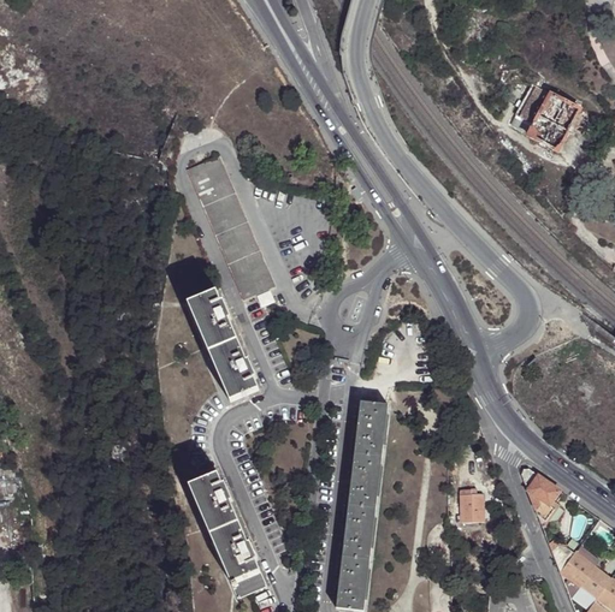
[(556,149),(579,107),(531,82),(514,112),(532,123),(527,134),(556,149)]
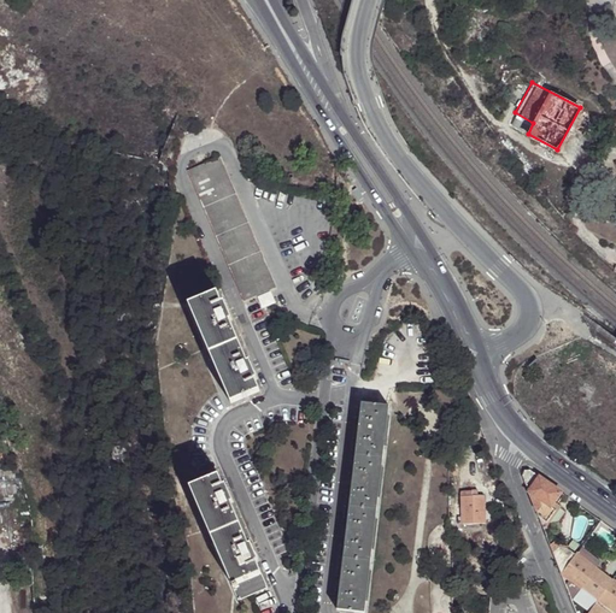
[(274,282),(273,280),(217,152),(187,164),(221,243),(242,295),(274,282)]
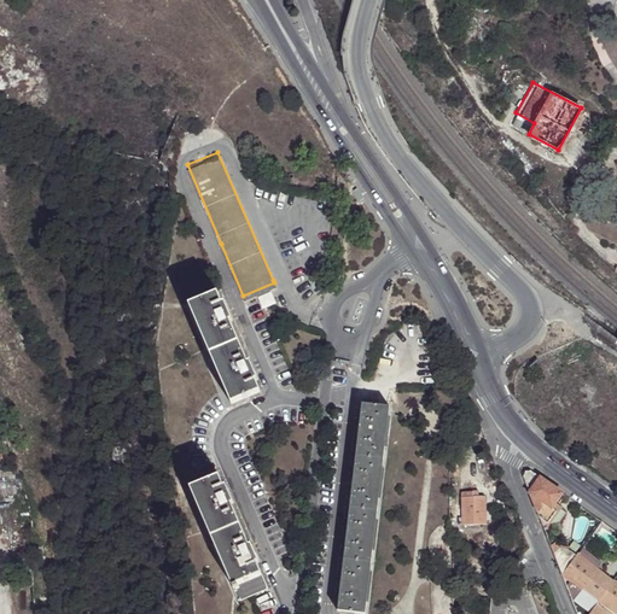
[(208,348),(237,335),(228,316),(231,315),(223,296),(221,297),(216,287),(187,299),(208,348)]
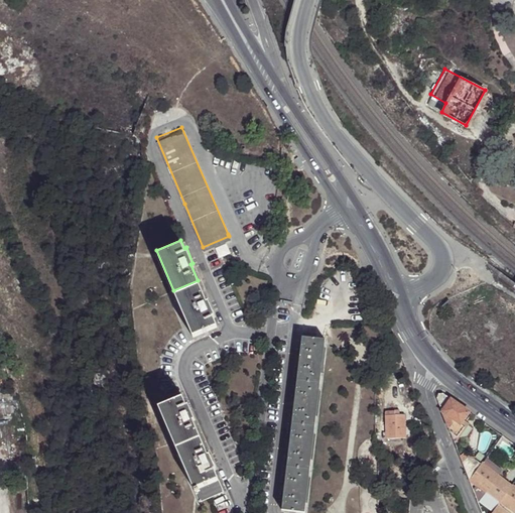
[(216,244),(219,252),(228,248),(224,240),(216,244)]
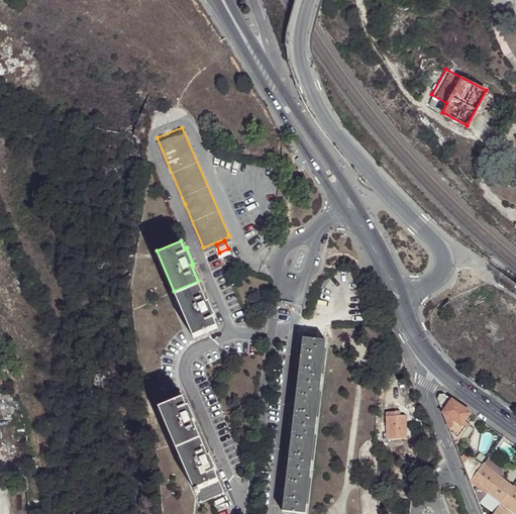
[(174,291),(192,333),(216,323),(213,315),(215,314),(208,298),(206,299),(198,281),(174,291)]
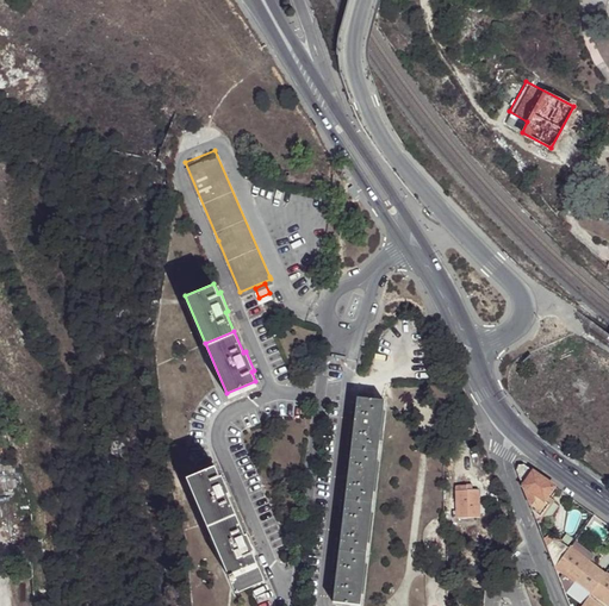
[(384,395),(355,392),(349,448),(377,453),(384,395)]
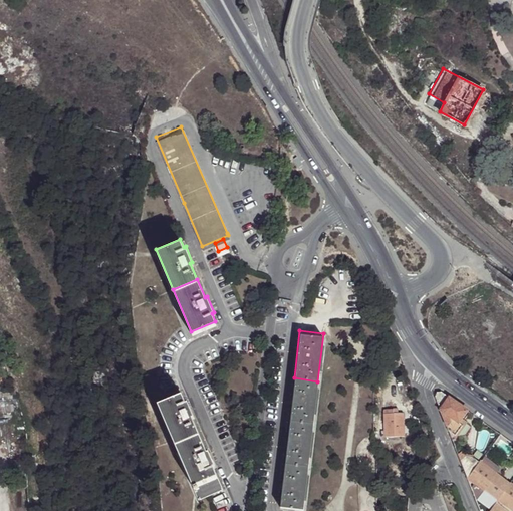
[(289,423),(312,426),(317,381),(294,377),(289,423)]
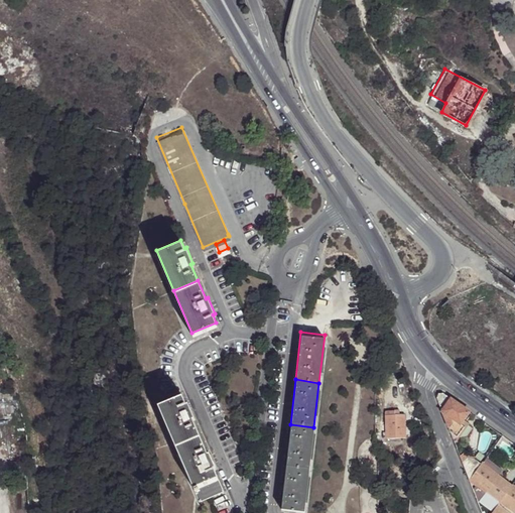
[(436,395),(441,408),(449,396),(443,391),(442,391),(439,391),(437,392),(436,395)]
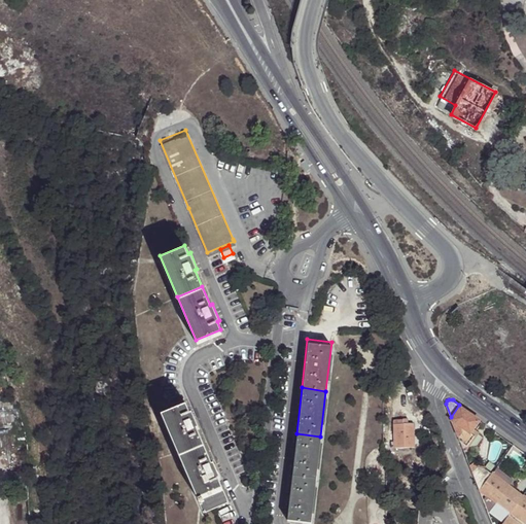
[(180,455),(205,445),(197,425),(199,424),(191,408),(189,409),(186,400),(161,411),(180,455)]
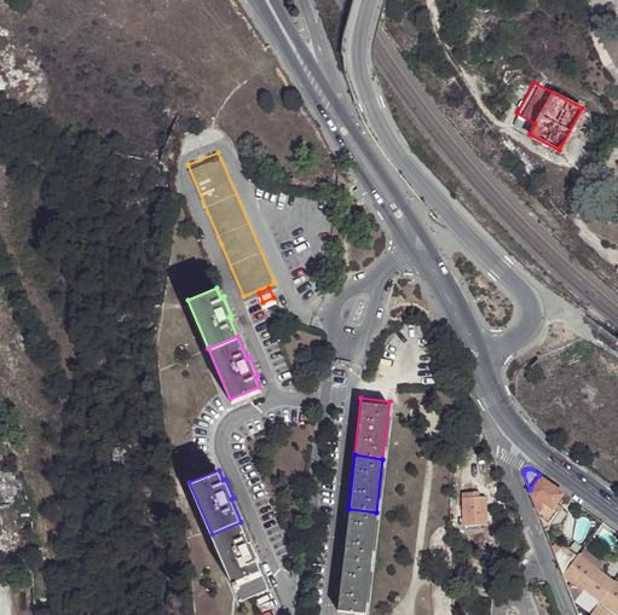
[(530,489),(552,505),(562,491),(539,475),(530,489)]
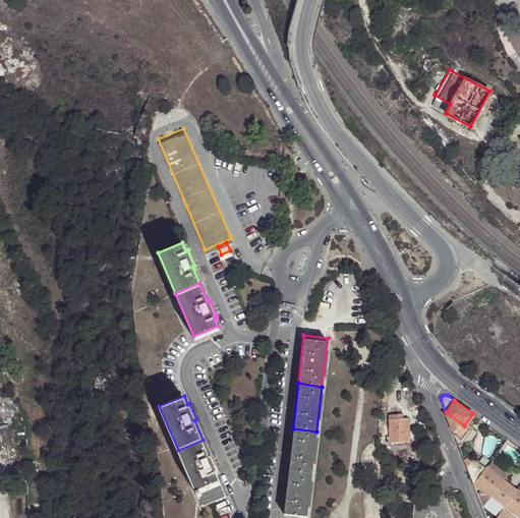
[(446,412),(458,444),(468,428),(464,425),(446,412)]
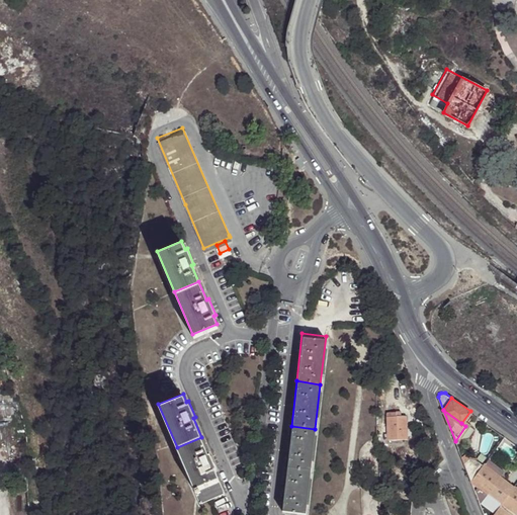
[(392,433),(393,443),(410,440),(407,417),(402,417),(402,414),(390,415),(391,426),(392,433)]
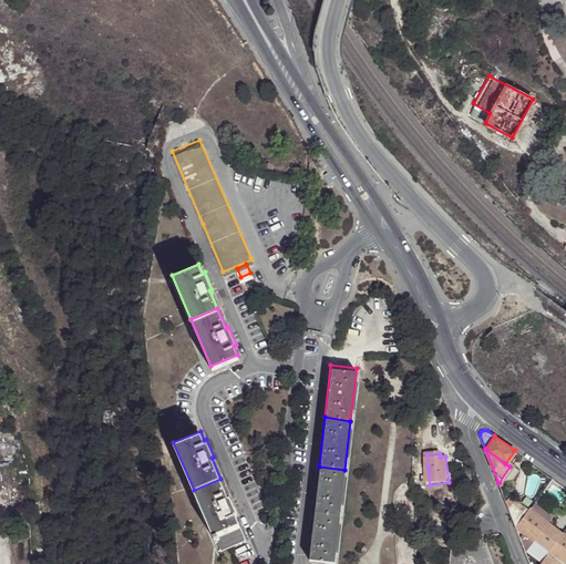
[(314,511),(340,514),(345,470),(319,467),(314,511)]
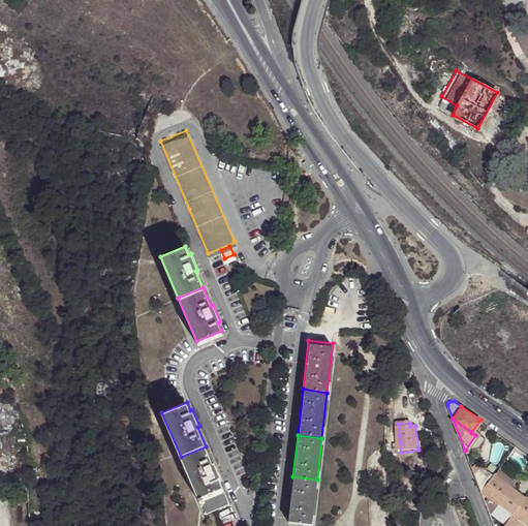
[(181,457),(197,496),(222,487),(218,478),(221,477),(214,461),(212,462),(206,446),(181,457)]
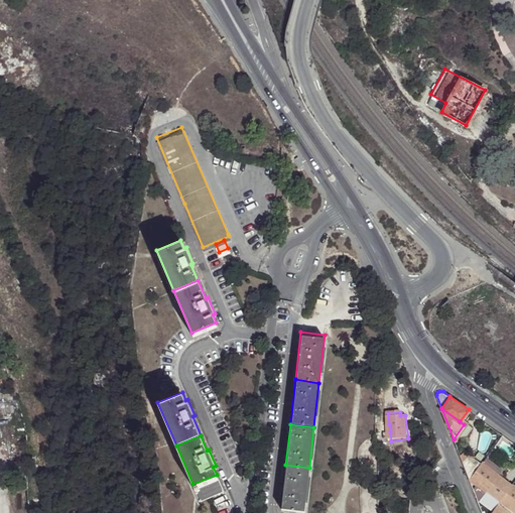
[(463,463),(469,478),(481,462),(476,458),(468,456),(463,463)]
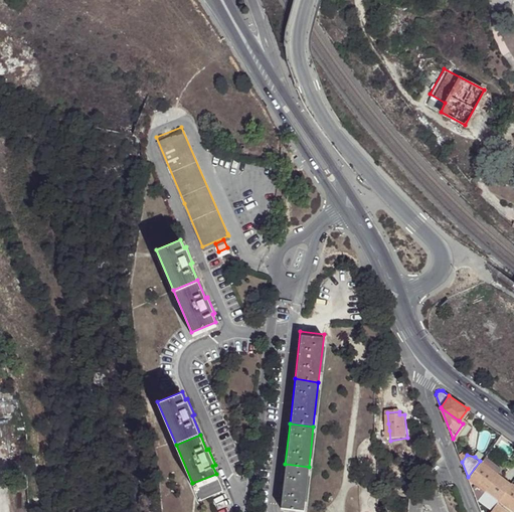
[(480,461),(468,477),(475,483),(483,488),(485,490),(498,472),(501,468),(484,455),(482,459),(480,461)]
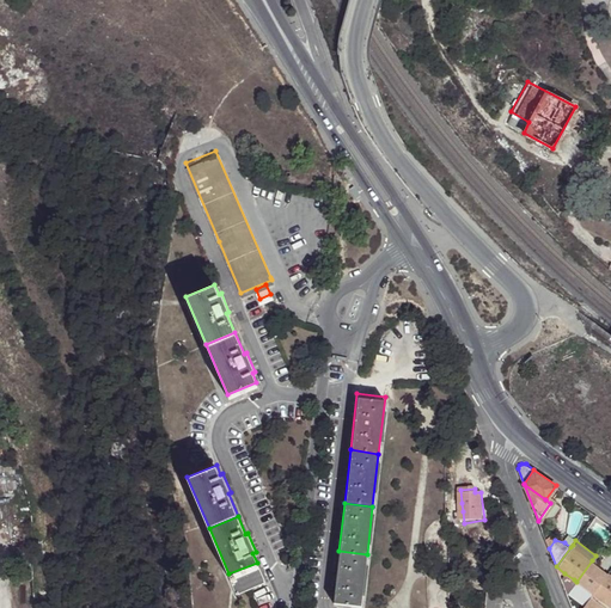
[(333,597),(361,600),(367,554),(338,551),(333,597)]
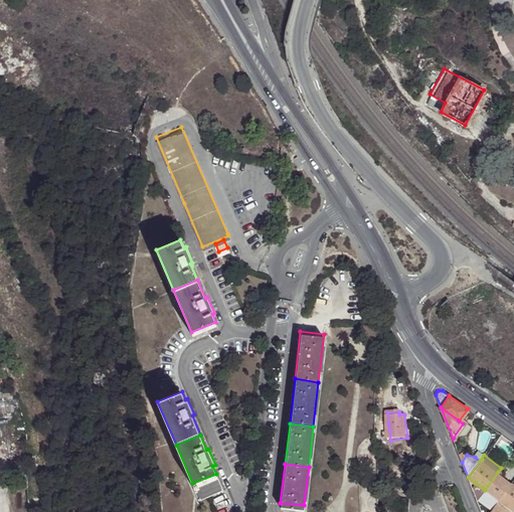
[(498,472),(485,490),(488,492),(488,491),(490,492),(502,476),(503,475),(498,472)]
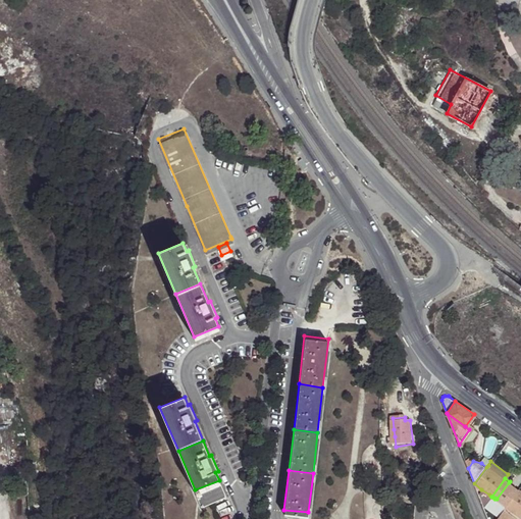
[(224,492),(219,480),(195,489),(201,503),(224,492)]
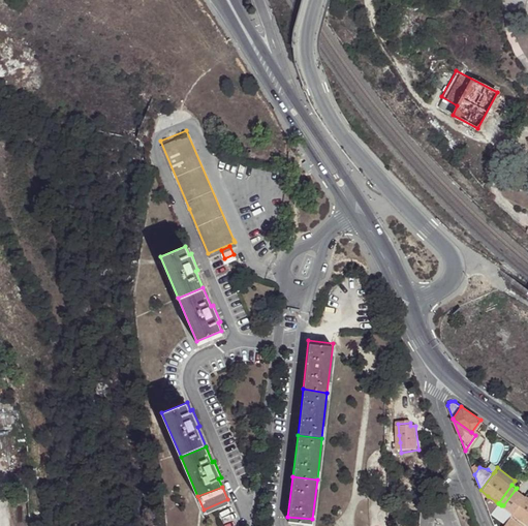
[(513,513),(525,496),(516,489),(503,505),(504,506),(513,513)]
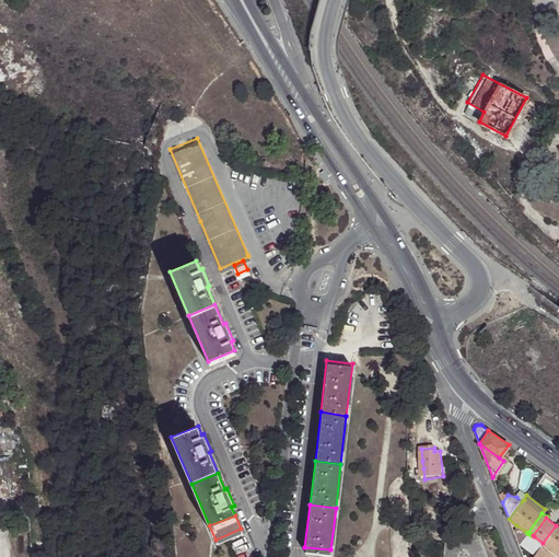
[(525,531),(516,525),(514,529),(522,534),(525,531)]
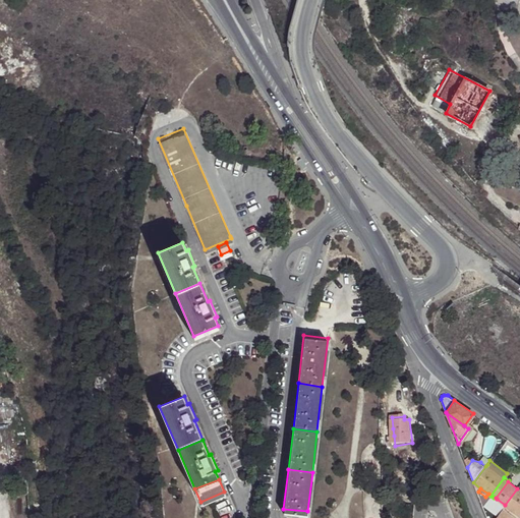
[(519,514),(519,490),(517,488),(505,505),(510,508),(519,515),(519,514)]
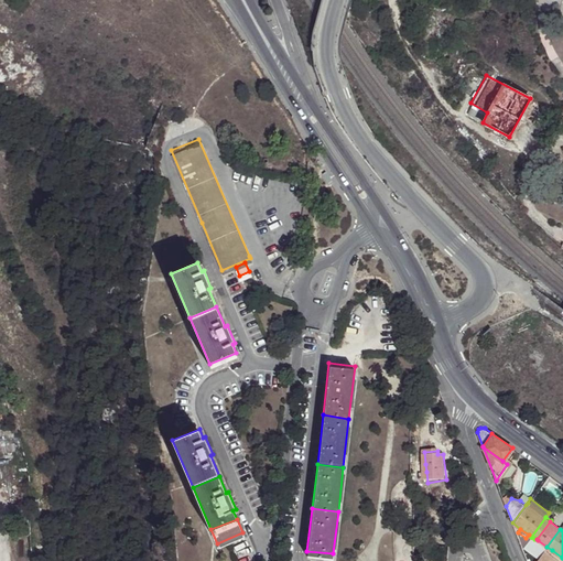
[(529,551),(526,556),(527,560),(534,560),(537,557),(529,551)]
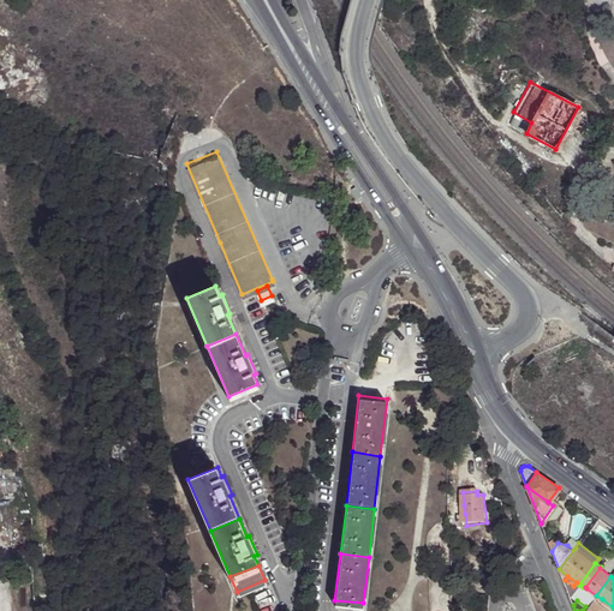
[(609,610),(598,604),(594,600),(585,610),(609,610)]
